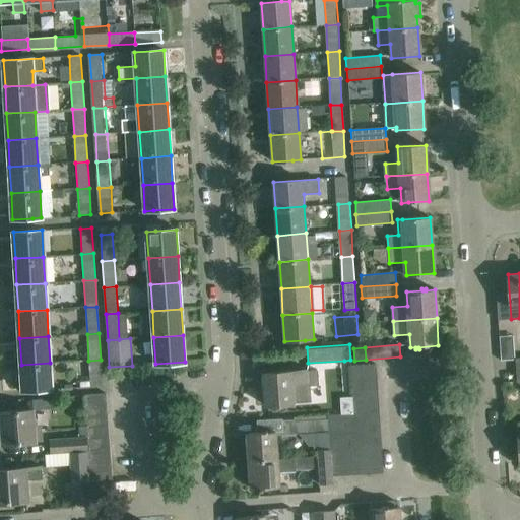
[(101,360),(88,361),(90,387),(103,386),(101,360)]
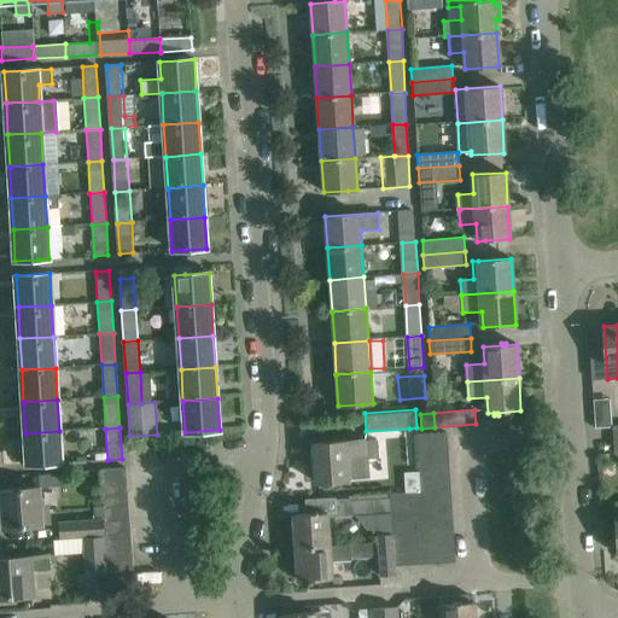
[(59,431),(25,433),(28,465),(62,462),(59,431)]
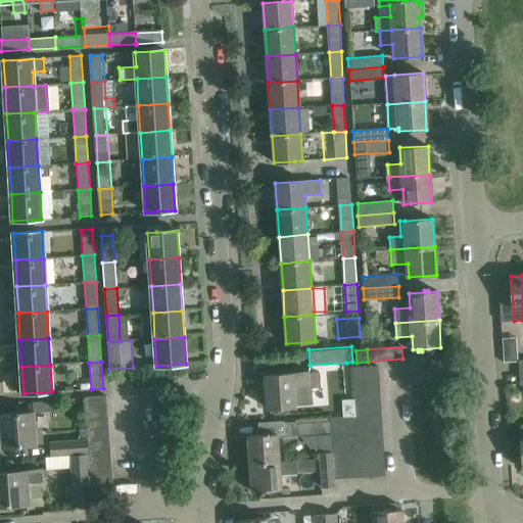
[(353,381),(379,379),(378,367),(353,368),(353,381)]
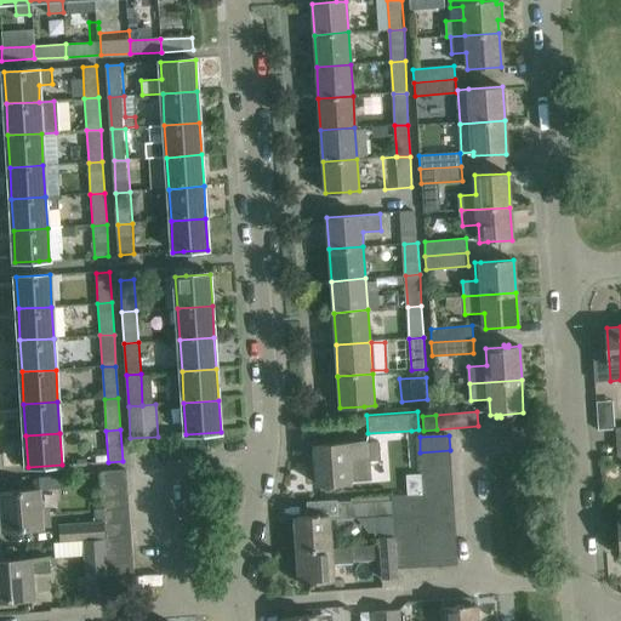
[(339,444),(314,446),(317,484),(341,483),(351,482),(370,480),(369,460),(380,459),(379,442),(366,443),(339,444)]
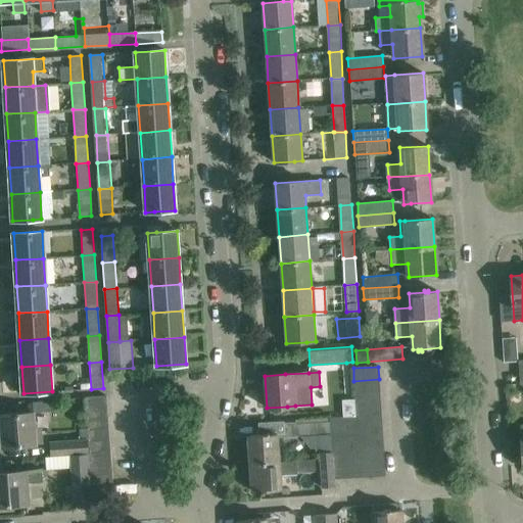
[(379,379),(353,381),(354,393),(380,392),(379,379)]
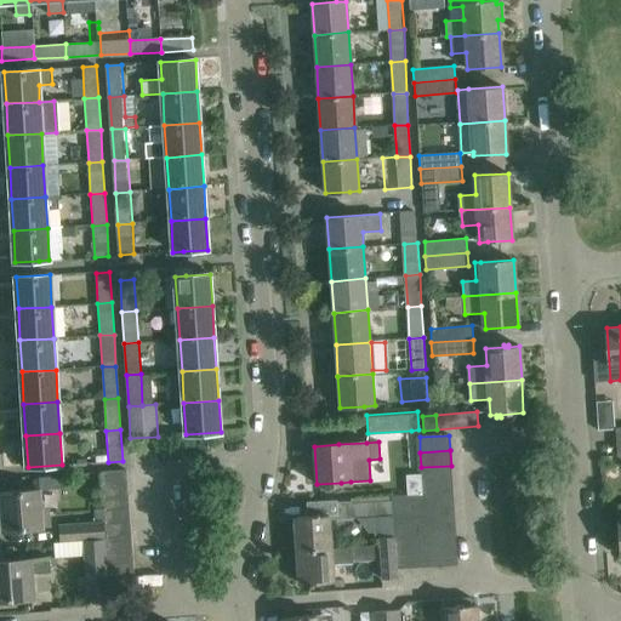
[(451,466),(421,467),(422,483),(451,480),(451,466)]
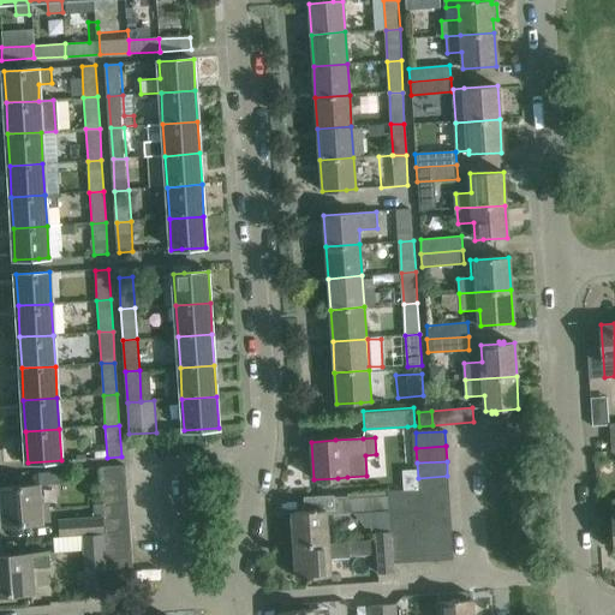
[(101,481),(126,478),(125,466),(100,467),(101,481)]
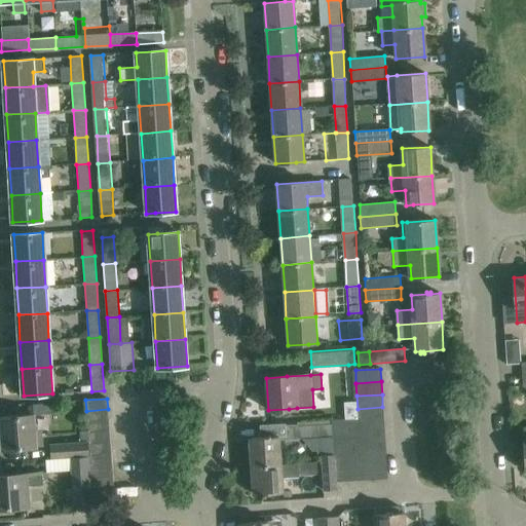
[(383,420),(382,407),(358,409),(358,418),(359,422),(383,420)]
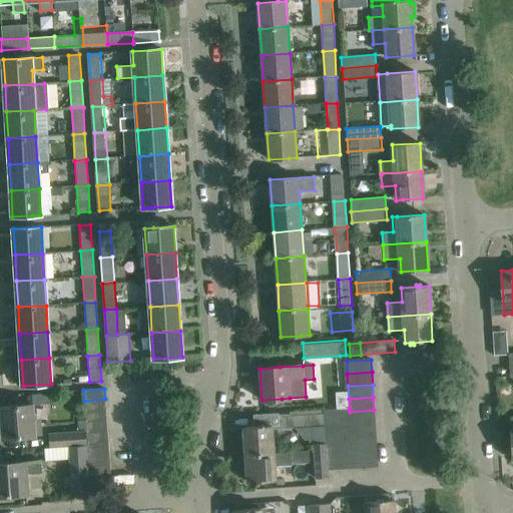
[(106,410),(105,399),(84,401),(85,412),(106,410)]
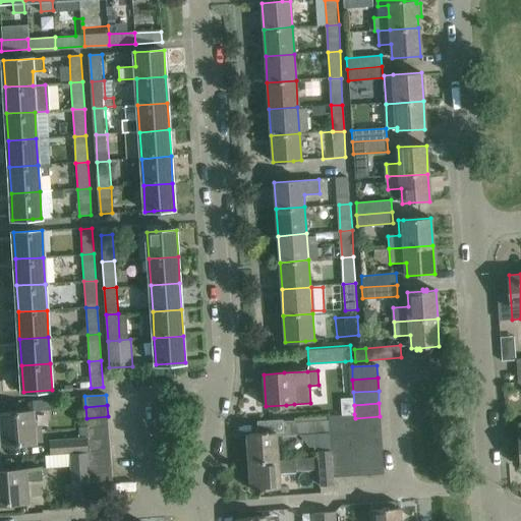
[(33,410),(21,411),(1,413),(3,446),(23,444),(43,442),(42,427),(36,428),(34,410),(33,410)]
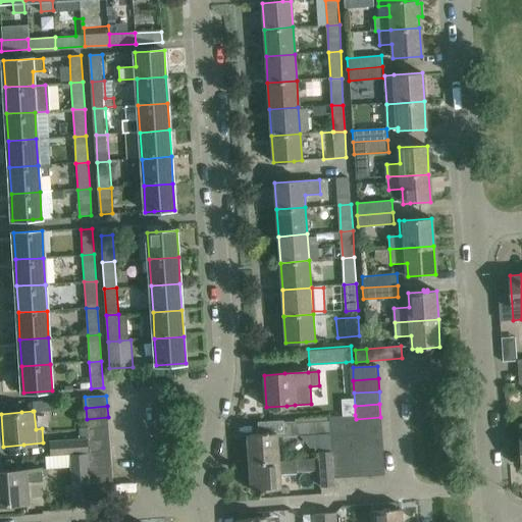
[(356,419),(355,415),(328,417),(329,421),(330,433),(331,447),(344,446),(357,445),(370,444),(382,442),(381,430),(356,431),(356,419)]
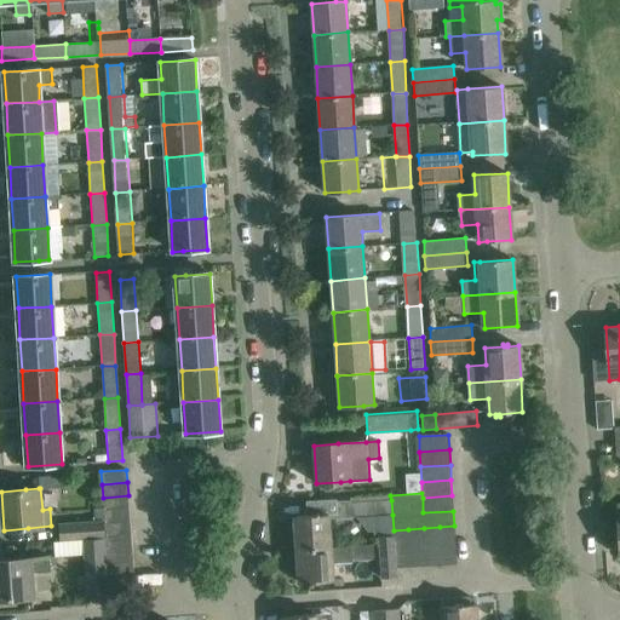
[(128,495),(103,498),(104,511),(130,509),(128,495)]
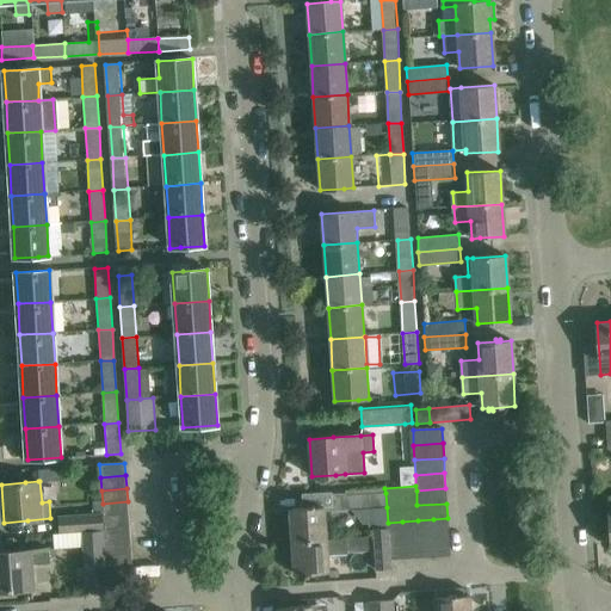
[(445,488),(417,491),(417,505),(446,504),(445,488)]
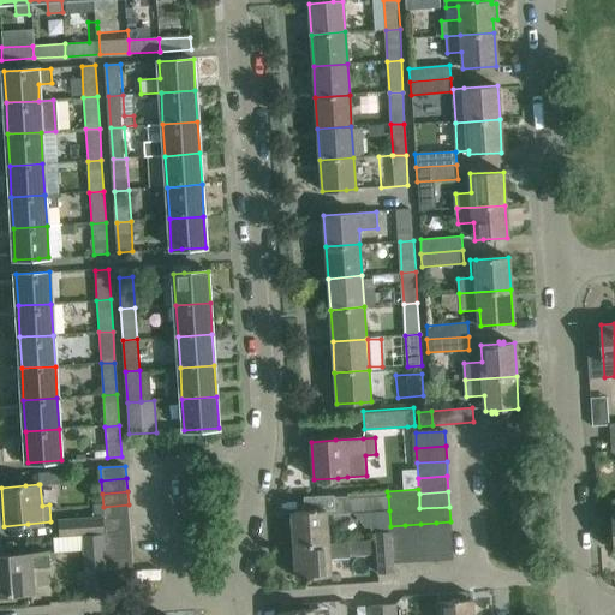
[(389,511),(388,496),(348,499),(348,496),(328,497),(326,501),(324,501),(306,502),(306,511),(292,512),(294,544),(328,543),(327,515),(389,511)]
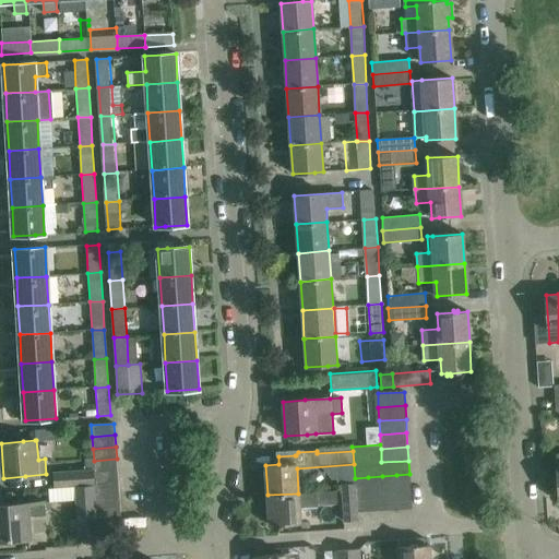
[(117,459),(94,461),(95,472),(118,471),(117,459)]
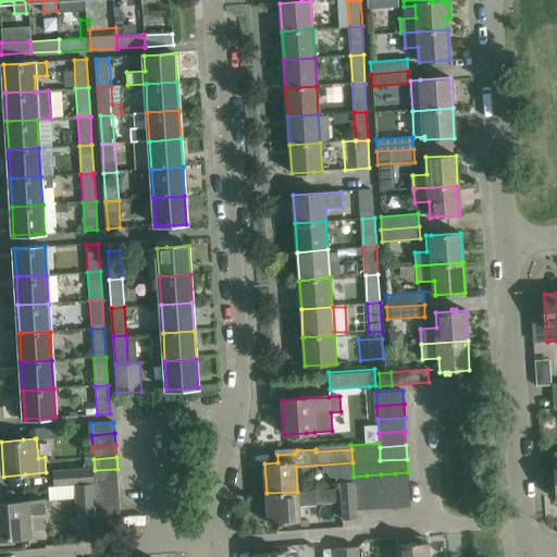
[(67,485),(75,484),(95,483),(94,468),(56,471),(57,485),(67,485)]
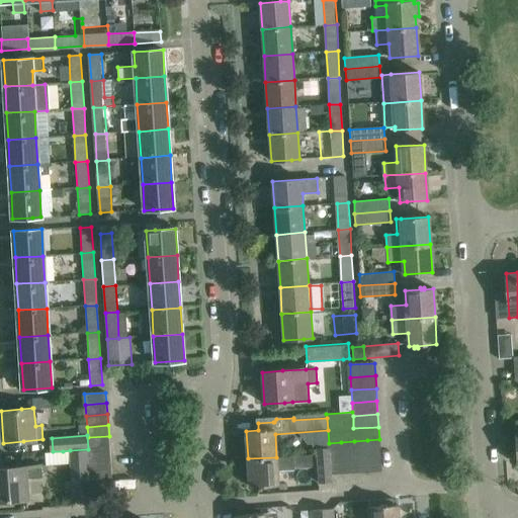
[(109,436),(88,437),(88,448),(109,447),(109,436)]
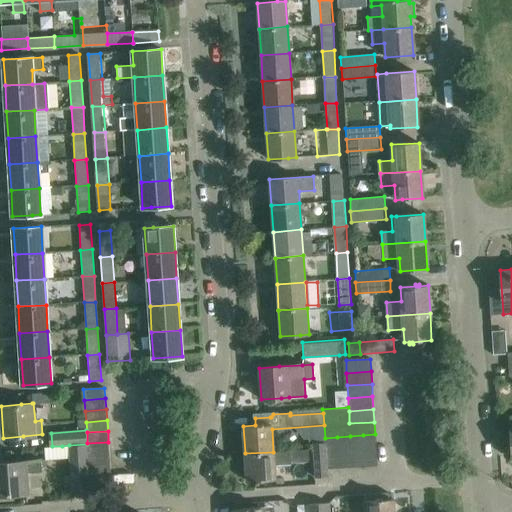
[(377,466),(375,434),(363,435),(364,466),(377,466)]
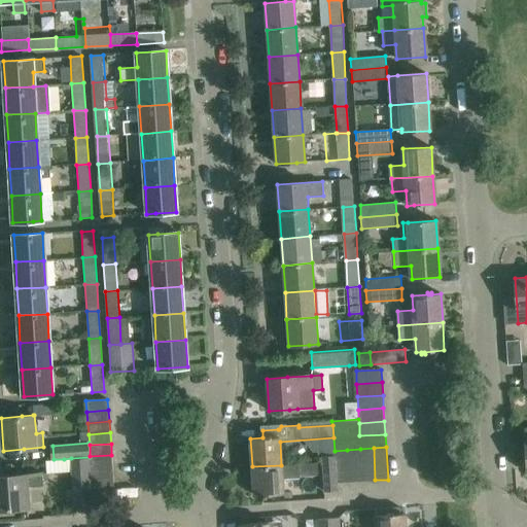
[(375,480),(374,448),(360,449),(362,481),(375,480)]
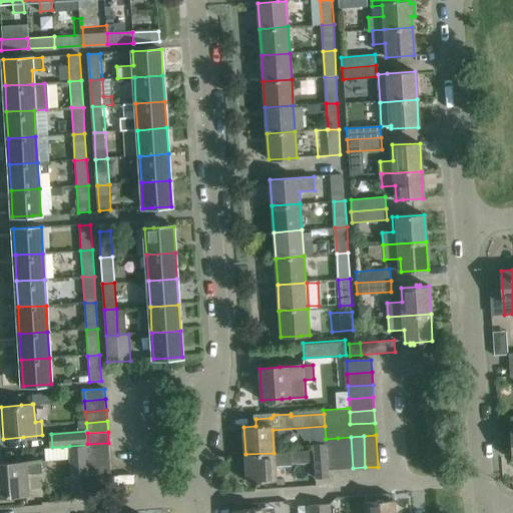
[(353,468),(351,437),(338,438),(340,469),(353,468)]
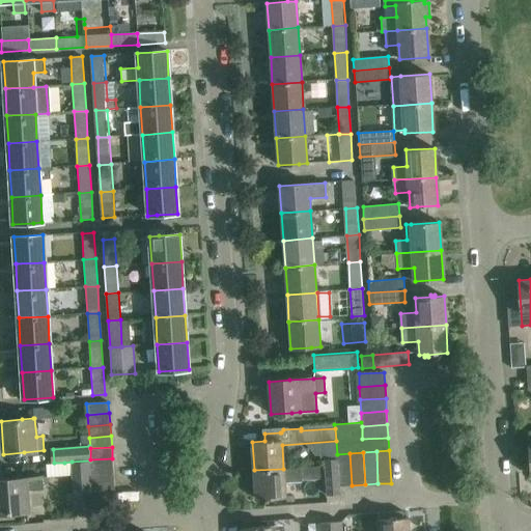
[(352,485),(350,453),(337,454),(337,459),(339,486),(352,485)]
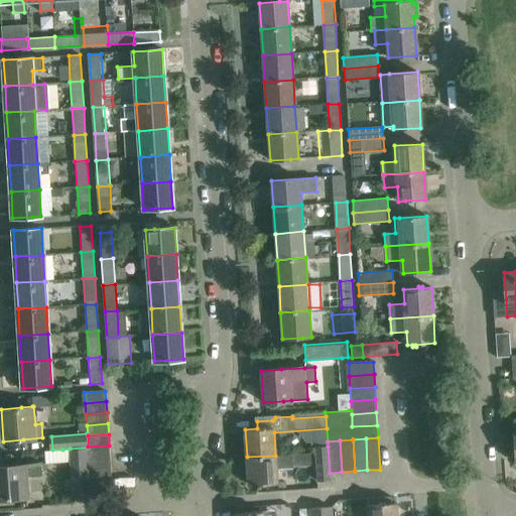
[(109,445),(88,446),(89,458),(110,456),(109,445)]
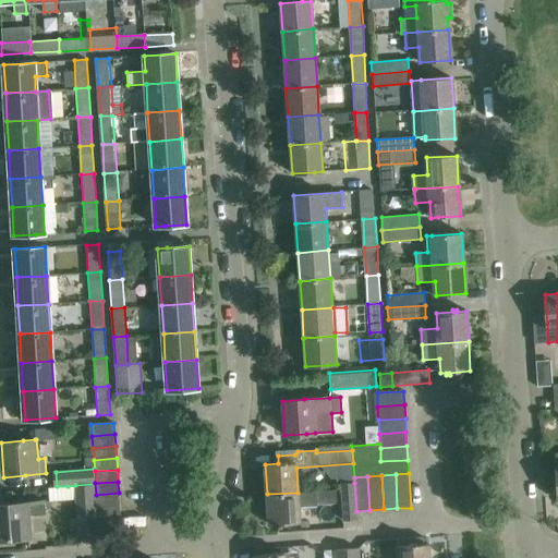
[(342,489),(298,493),(267,494),(269,524),(278,524),(278,526),(282,526),(282,524),(300,523),(299,508),(318,507),(318,505),(342,504),(343,520),(356,520),(356,511),(354,483),(341,484),(342,489)]
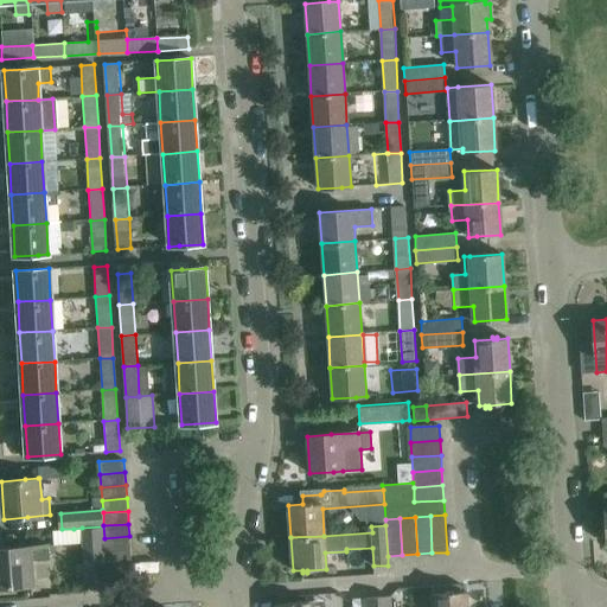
[(103,526),(82,528),(83,557),(85,581),(107,580),(104,556),(103,526)]
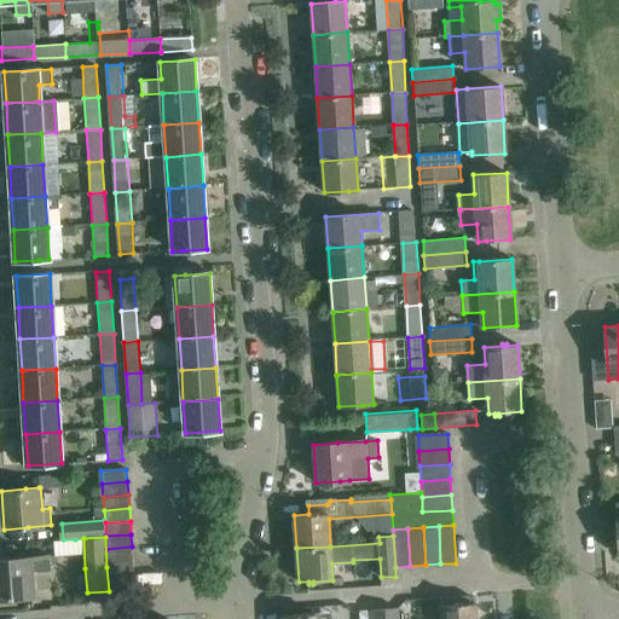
[(63,539),(53,541),(55,556),(76,555),(75,539),(63,539)]
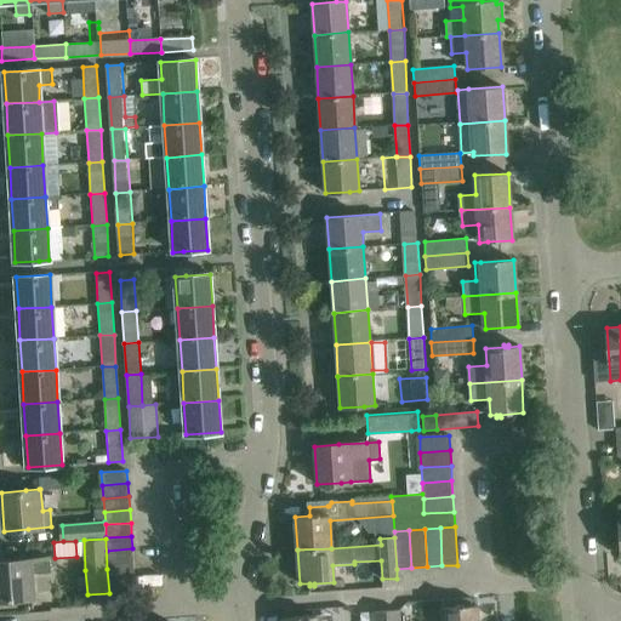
[(134,562),(132,548),(107,551),(108,564),(134,562)]
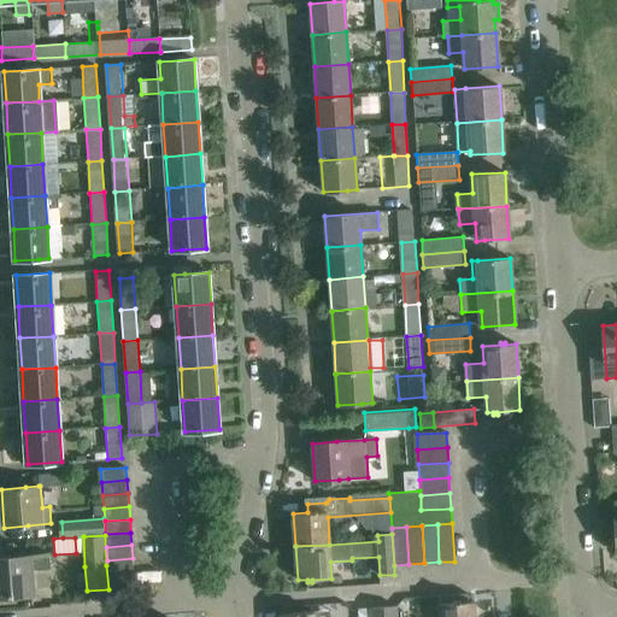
[(50,554),(13,557),(0,558),(0,597),(33,594),(31,569),(51,568),(50,554)]
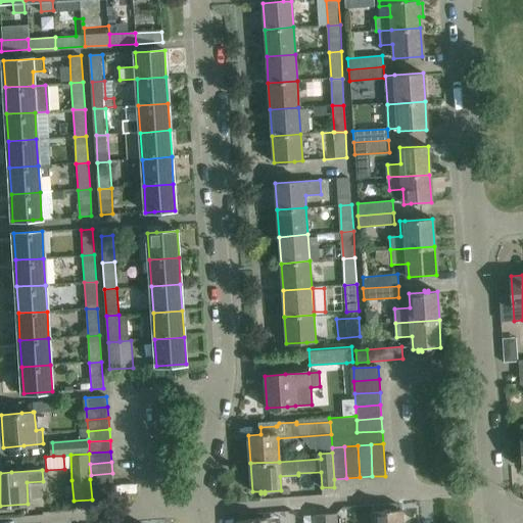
[(112,473),(91,475),(92,485),(113,484),(112,473)]
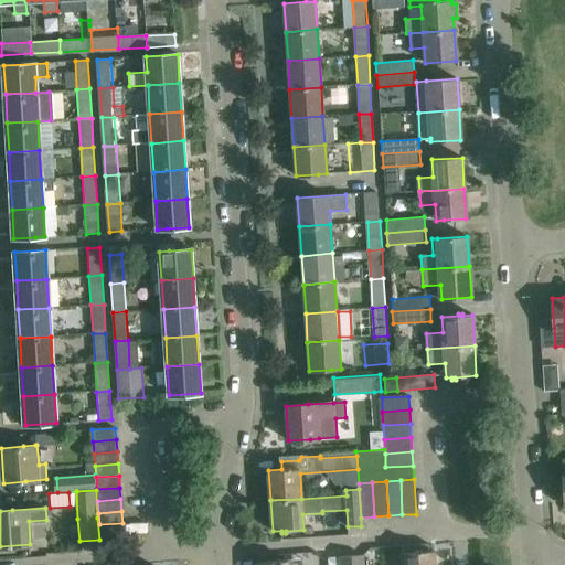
[(124,535),(123,523),(99,524),(100,536),(124,535)]
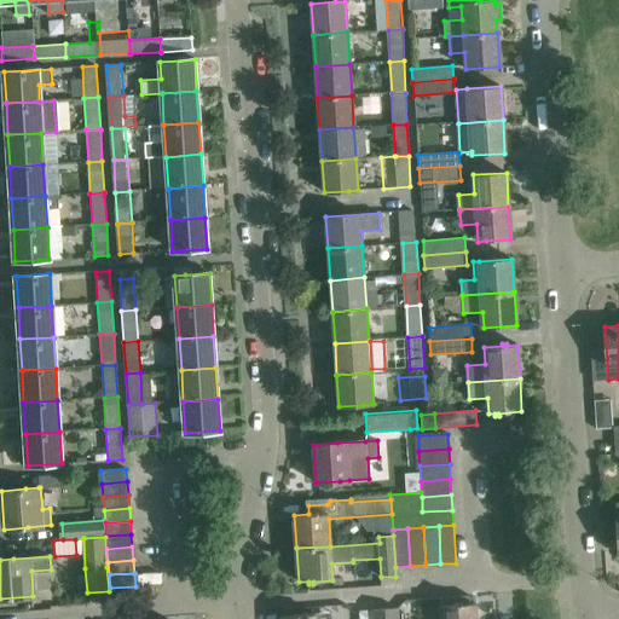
[(441,606),(441,618),(475,618),(475,603),(462,603),(462,602),(460,602),(460,605),(441,606)]
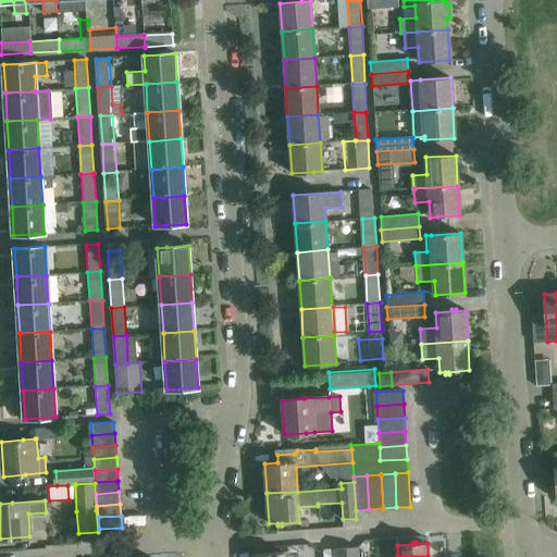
[(358,556),(357,547),(346,548),(346,556),(358,556)]
